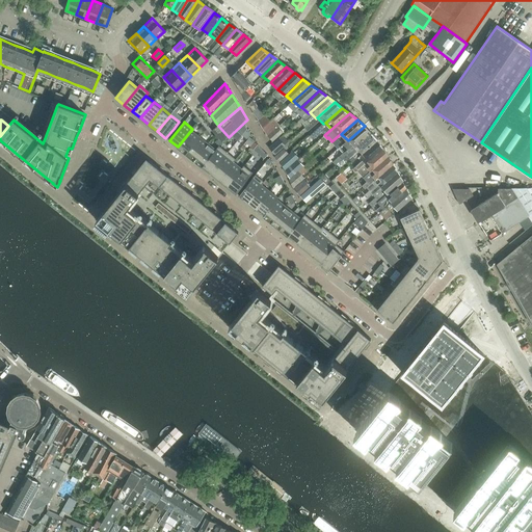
[(365,126),(348,140),(346,142),(352,150),(353,150),(372,133),(365,126)]
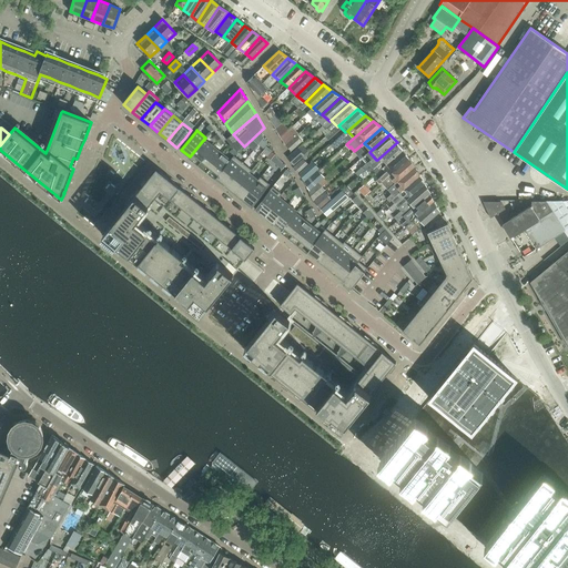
[(264,149),(269,144),(264,138),(259,144),(264,149)]
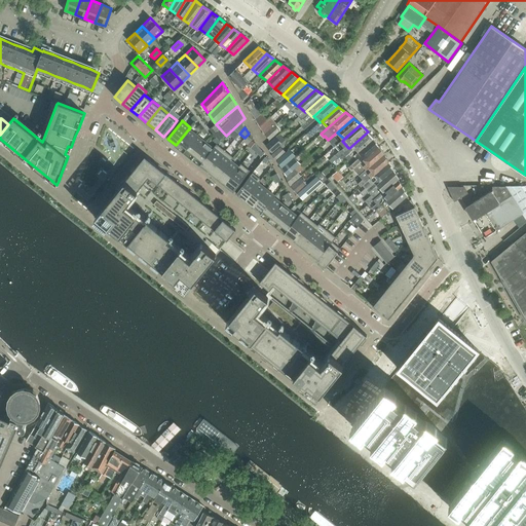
[(183,153),(197,136),(189,129),(189,128),(176,145),(175,146),(183,153)]
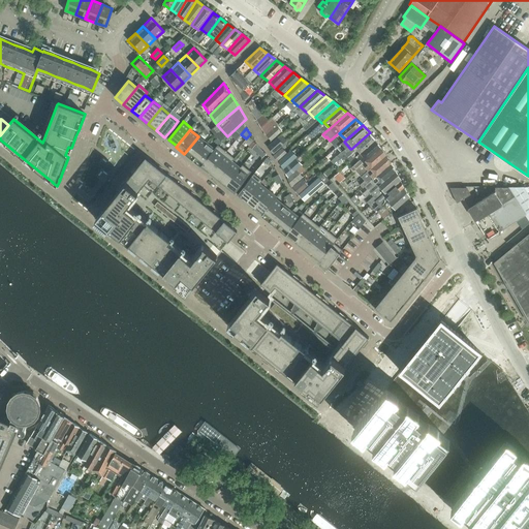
[(376,138),(370,132),(351,149),(356,155),(358,155),(376,138)]
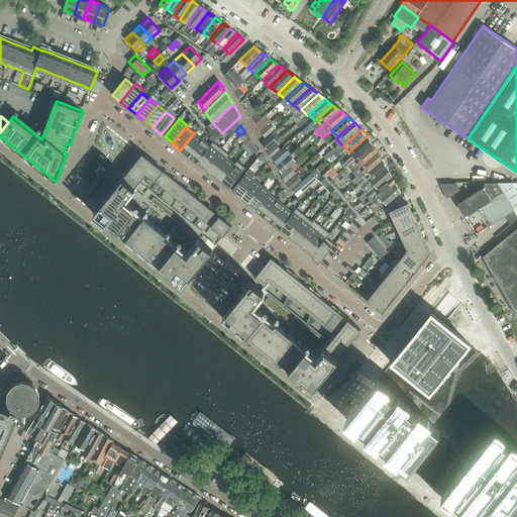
[(188,157),(202,139),(194,133),(180,150),(188,157)]
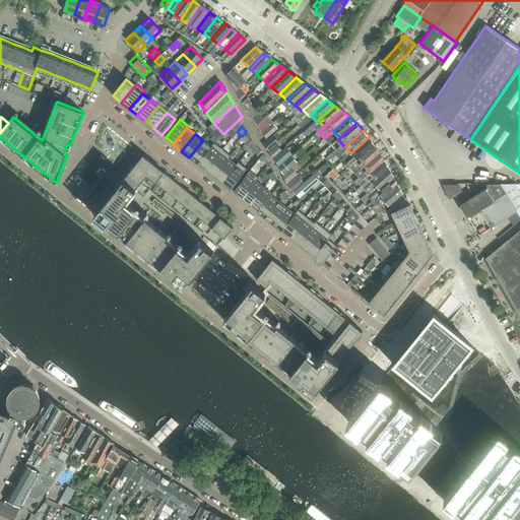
[(272,135),(263,144),(268,150),(278,141),(272,135)]
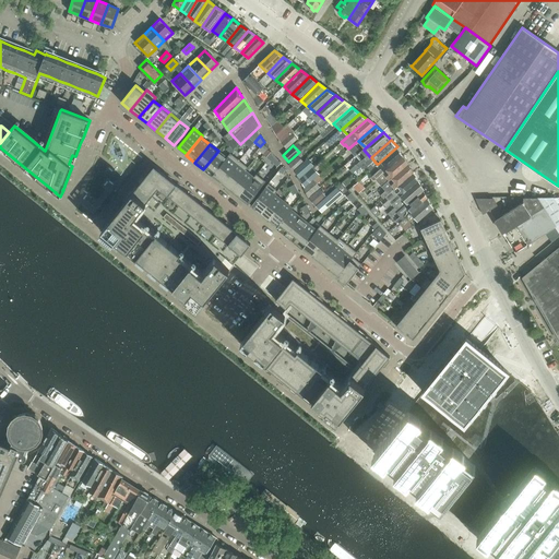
[(378,164),(384,171),(402,155),(397,146),(378,164)]
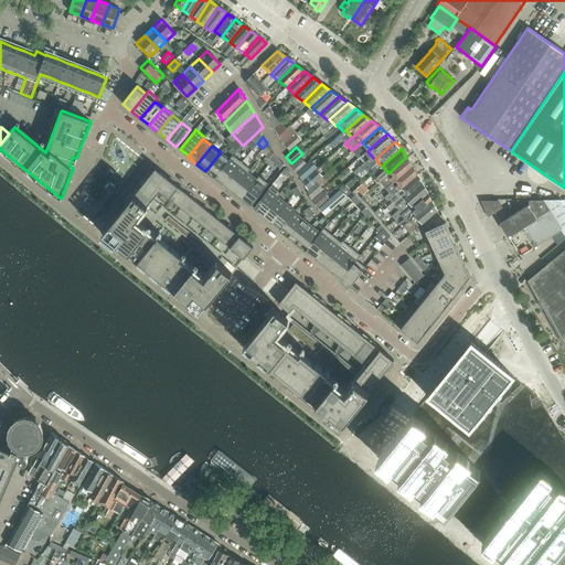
[(205,171),(214,179),(215,178),(215,177),(230,160),(228,159),(221,152),(205,171)]
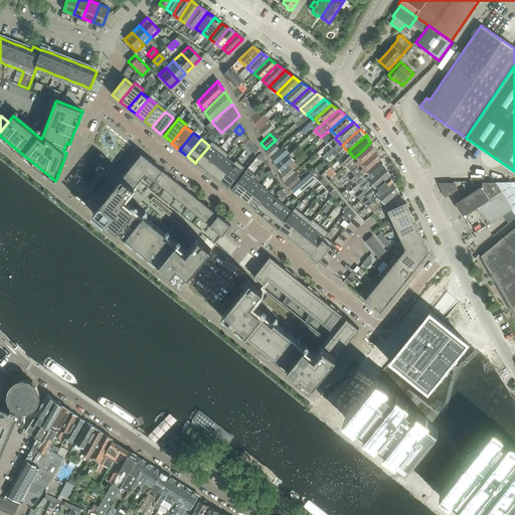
[(252,151),(255,154),(259,150),(256,147),(249,140),(246,144),(252,151)]
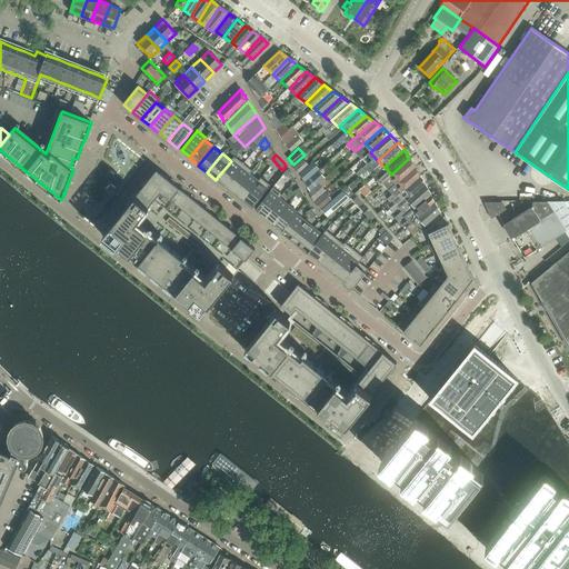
[(243,163),(235,156),(230,160),(231,161),(217,178),(217,179),(226,186),(243,163)]
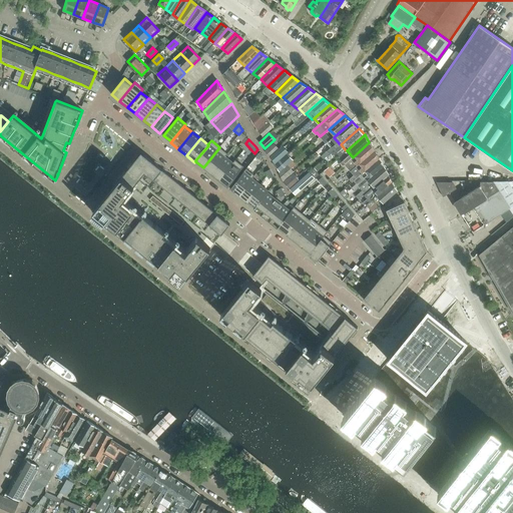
[(359,164),(375,150),(374,148),(374,147),(372,144),(370,143),(370,142),(353,157),(359,164)]
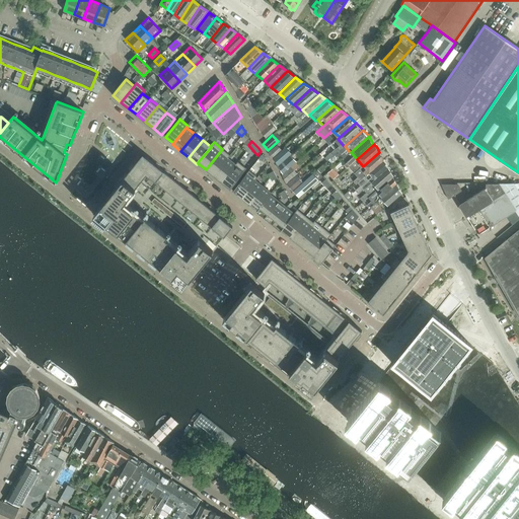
[(270,152),(268,153),(273,159),(274,158),(277,155),(282,150),(277,145),(273,149),(270,151),(270,152)]
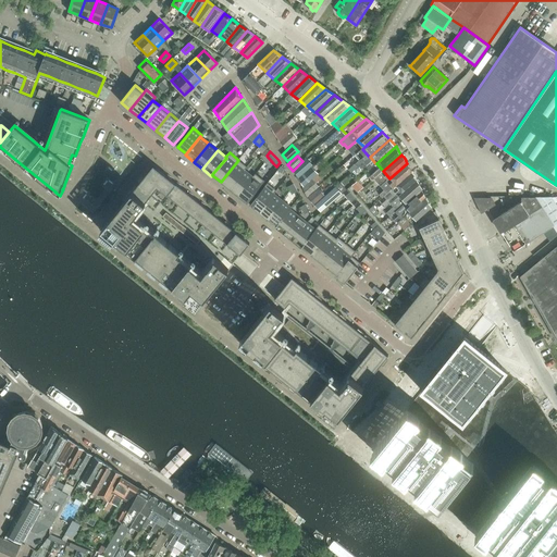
[(221,182),(230,188),(245,170),(247,168),(238,160),(221,182)]
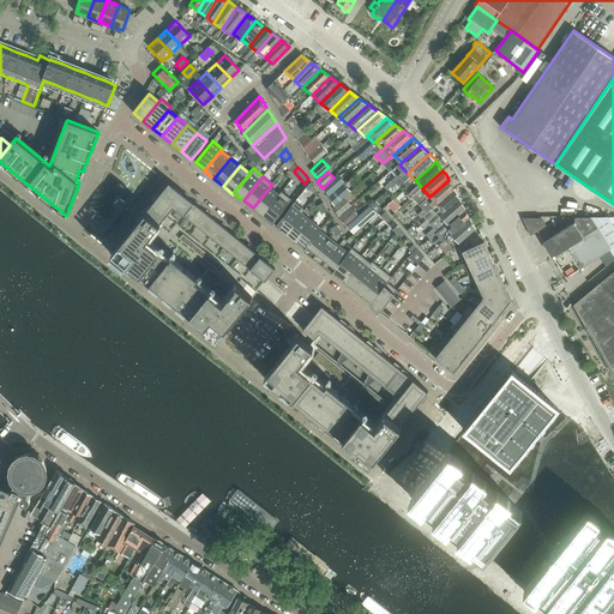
[(449,180),(429,197),(428,198),(435,205),(455,190),(449,180)]
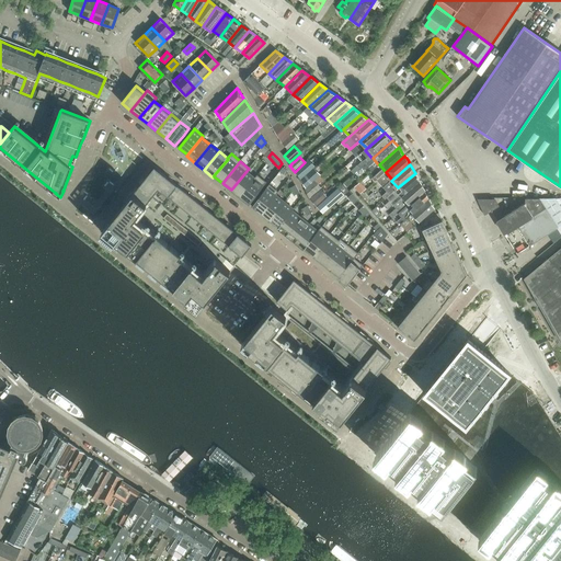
[(251,245),(155,167),(133,194),(130,193),(124,202),(126,203),(103,231),(199,309),(222,281),(225,282),(231,274),(229,273),(251,245)]
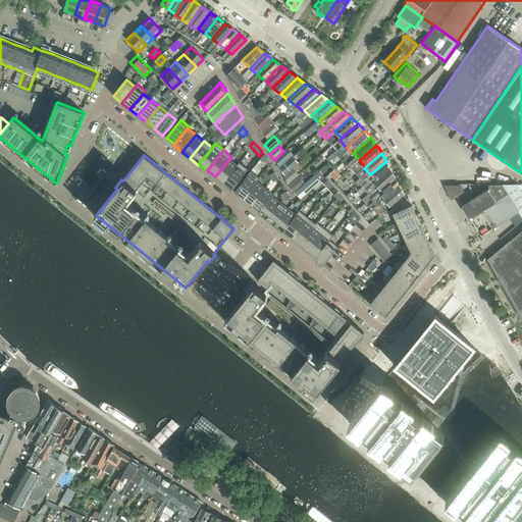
[(215,176),(223,184),(238,165),(237,165),(229,159),(215,176)]
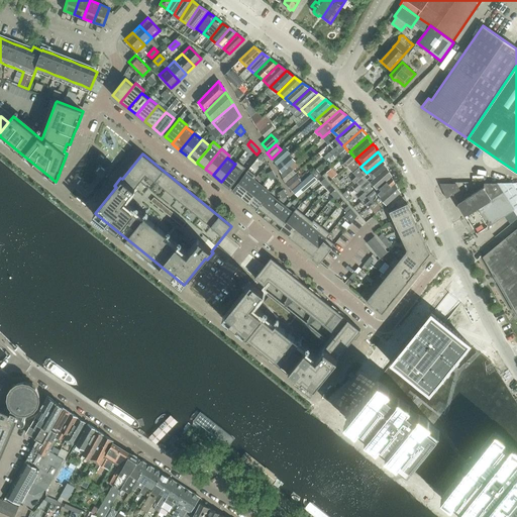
[(383,160),(367,173),(373,180),(388,167),(383,160)]
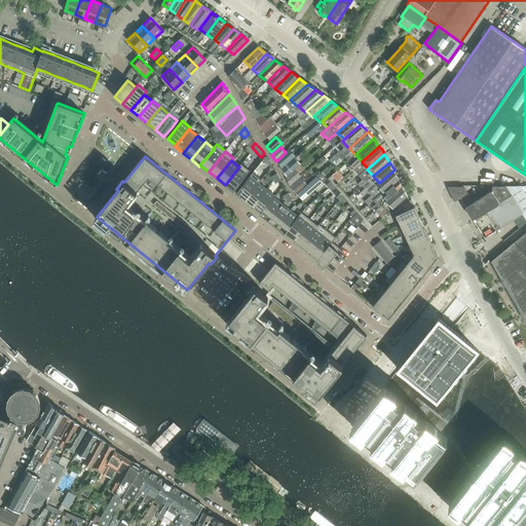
[(250,171),(241,163),(238,166),(239,166),(225,185),(233,191),(250,171)]
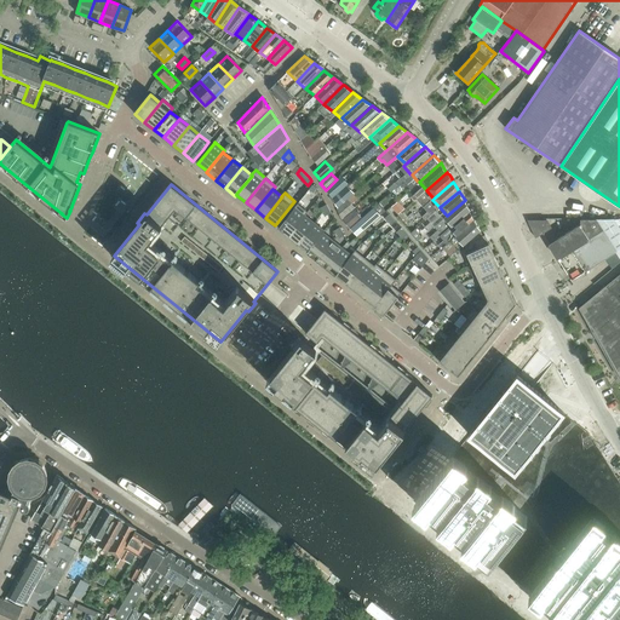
[(338,208),(337,210),(342,219),(356,208),(352,204),(357,200),(352,195),(348,200),(338,208)]
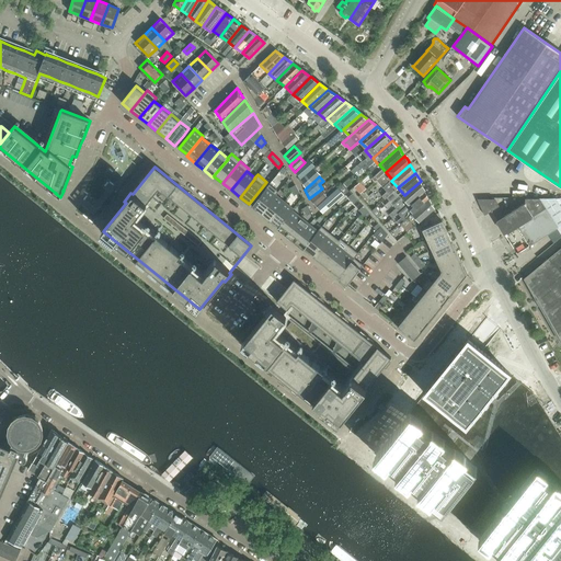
[(421,181),(404,195),(403,196),(410,203),(424,191),(425,190),(421,183),(421,181)]
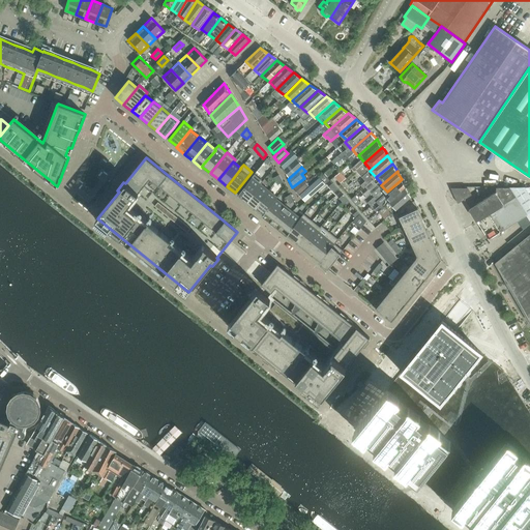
[(261,184),(263,181),(255,174),(237,195),(246,202),(261,184)]
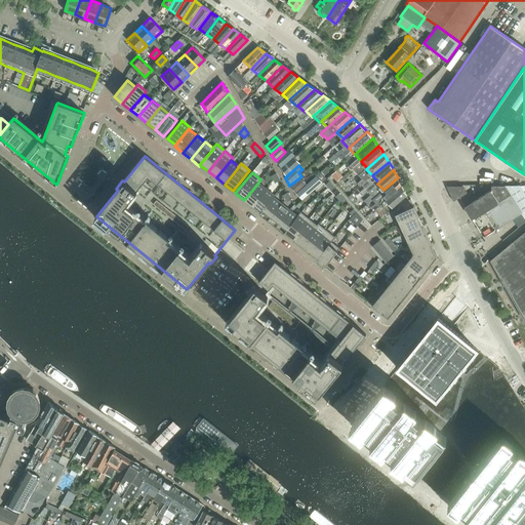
[(382,191),(389,198),(401,187),(402,186),(397,178),(384,190),(382,191)]
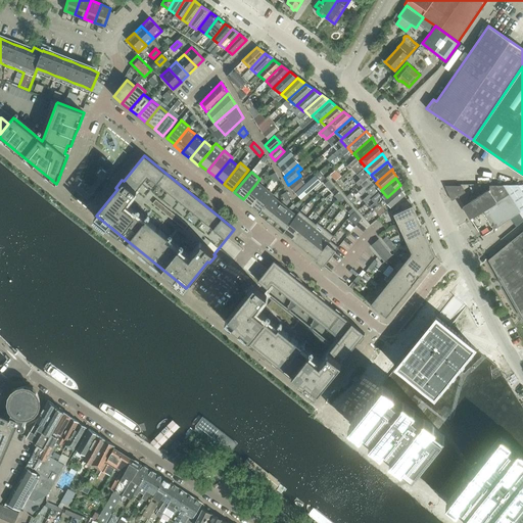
[(257,182),(243,199),(251,205),(266,188),(257,182)]
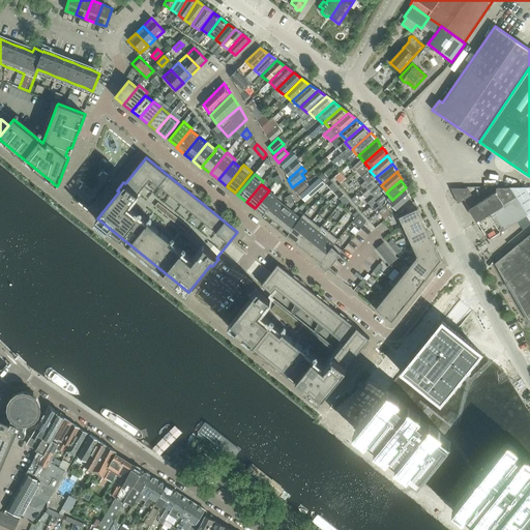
[(489,196),(469,208),(477,221),(489,239),(518,222),(527,216),(526,215),(529,212),(529,187),(522,187),(508,187),(496,187),(496,192),(489,196)]
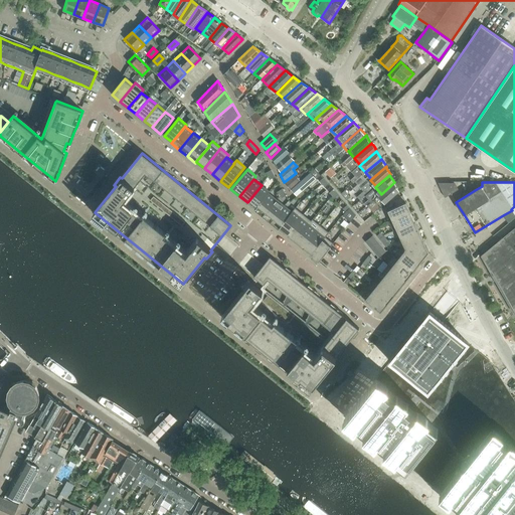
[(367,206),(373,213),(384,203),(396,193),(398,191),(393,183),(381,194),(367,206)]
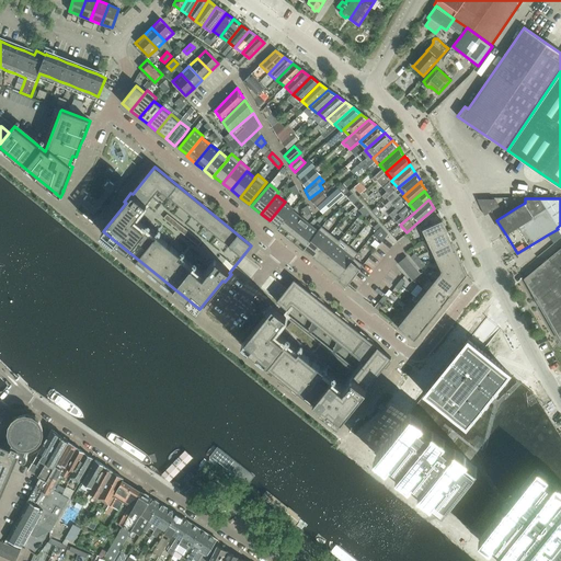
[(494,199),(478,199),(484,215),(499,206),(494,199)]
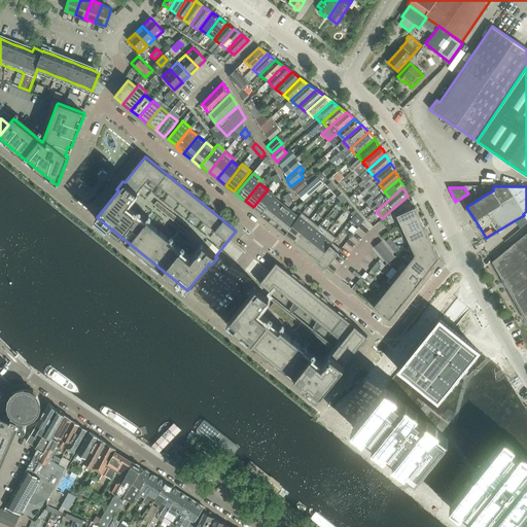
[(276,197),(268,189),(253,207),(260,213),(261,214),(274,198),(275,198),(276,197)]
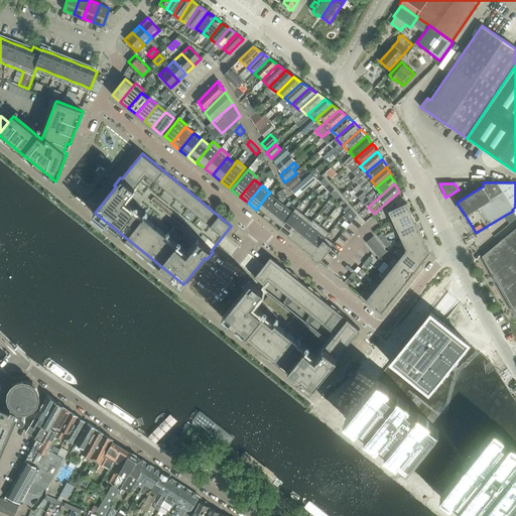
[(268,194),(256,210),(255,209),(254,211),(263,217),(276,200),(269,194),(268,194)]
